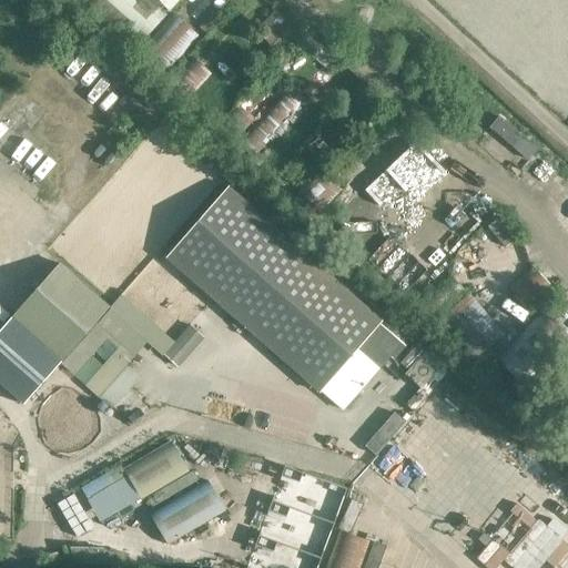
[(181,0),(80,0),(133,51),(170,12),(181,0)]
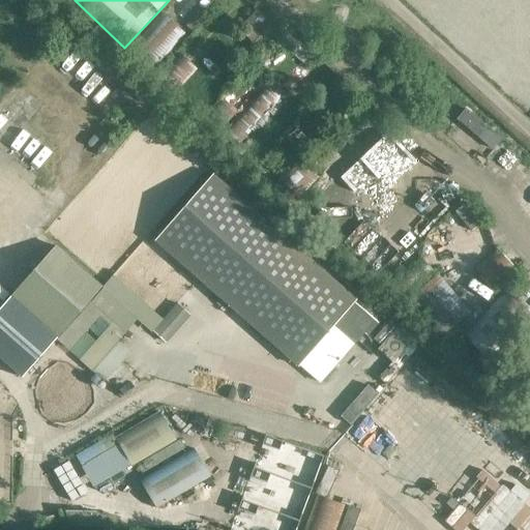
[(260,49),(281,25),(268,13),(265,18),(256,9),(238,30),(260,49)]
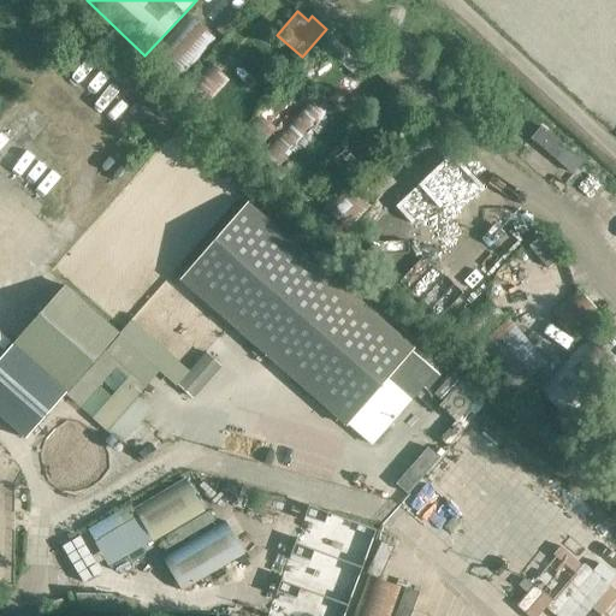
[(213,42),(184,13),(144,55),(173,83),(213,42)]
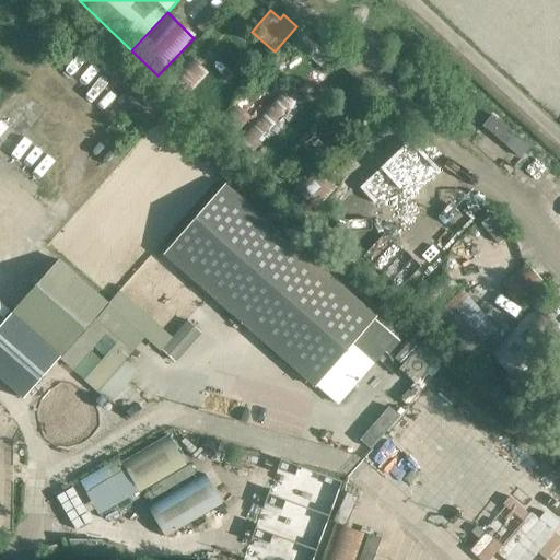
[(334,59),(299,30),(289,42),(325,71),(334,59)]
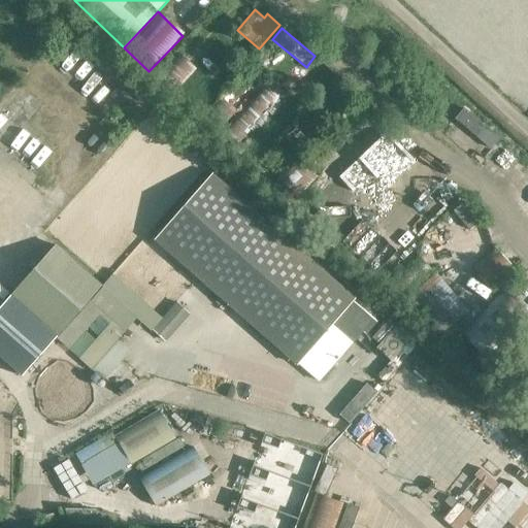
[(176,64),(168,58),(167,57),(163,61),(164,63),(154,75),(175,93),(195,71),(182,58),(176,64)]
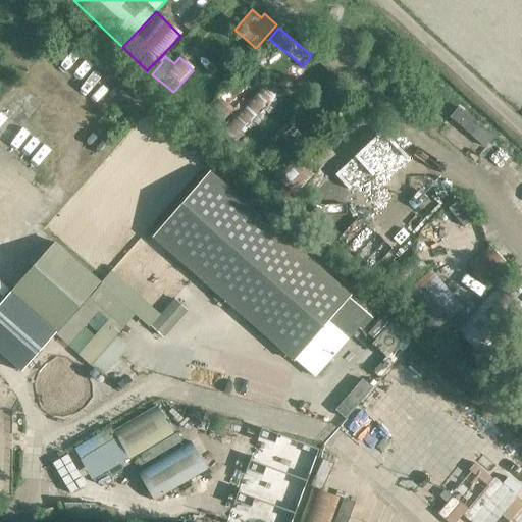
[(219,98),(199,119),(228,148),(281,93),(265,77),(233,111),(219,98)]
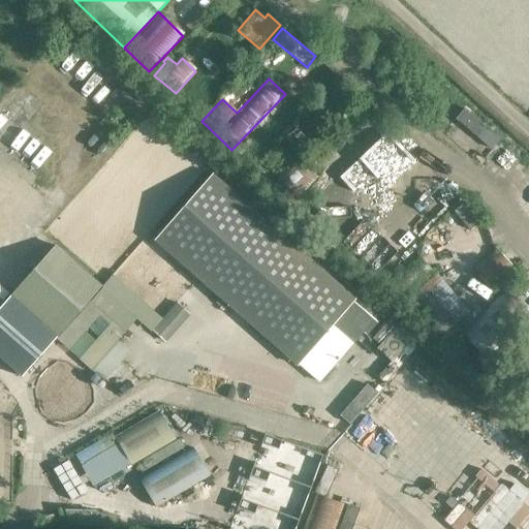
[(491,147),(500,136),(467,105),(458,115),(491,147)]
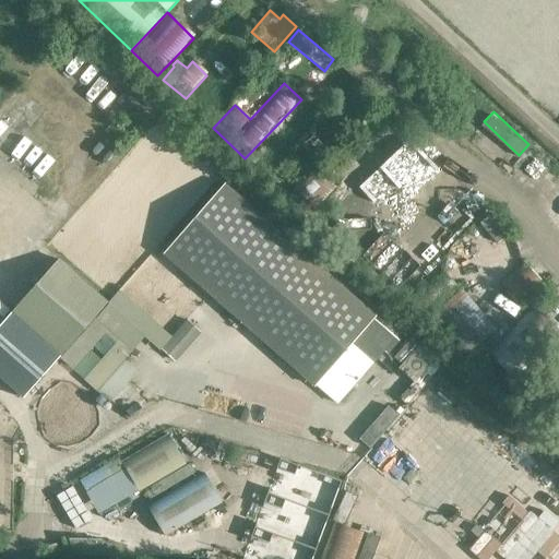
[(336,187),(313,164),(290,187),(316,210),(336,187)]
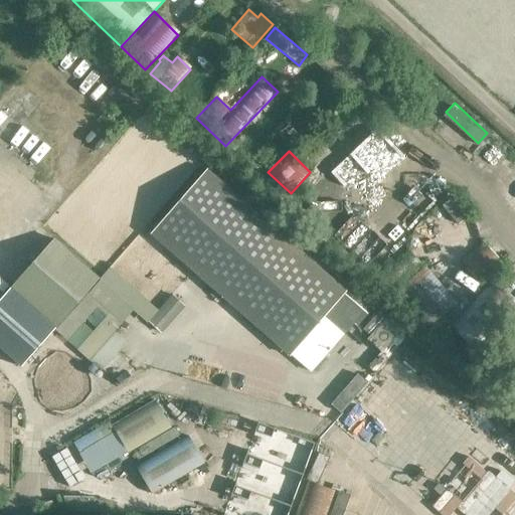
[(207,171),(150,235),(290,358),(324,319),(336,330),(357,306),(345,295),(346,294),(207,171)]
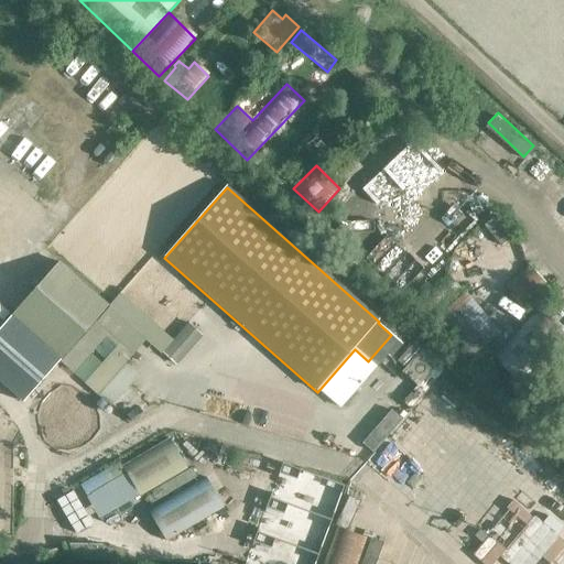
[(442,260),(479,219),(470,210),(433,250),(442,260)]
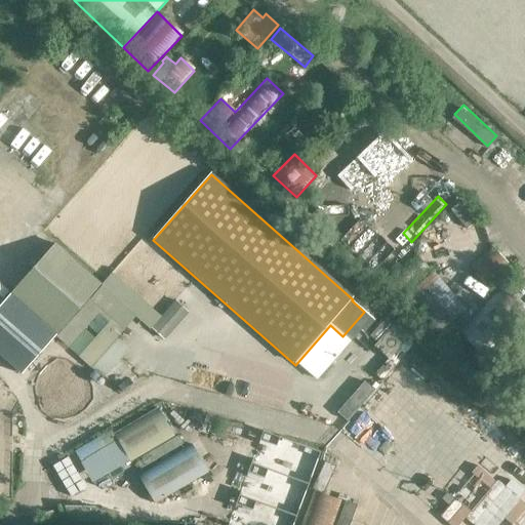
[(353,247),(376,258),(387,238),(363,227),(353,247)]
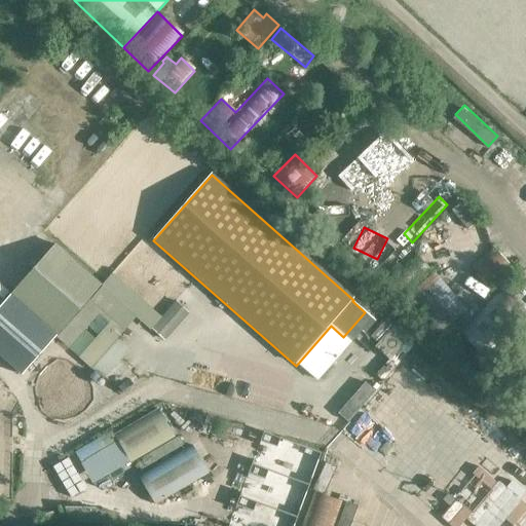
[(54,246),(11,295),(58,335),(55,338),(64,345),(97,308),(90,298),(102,286),(54,246)]
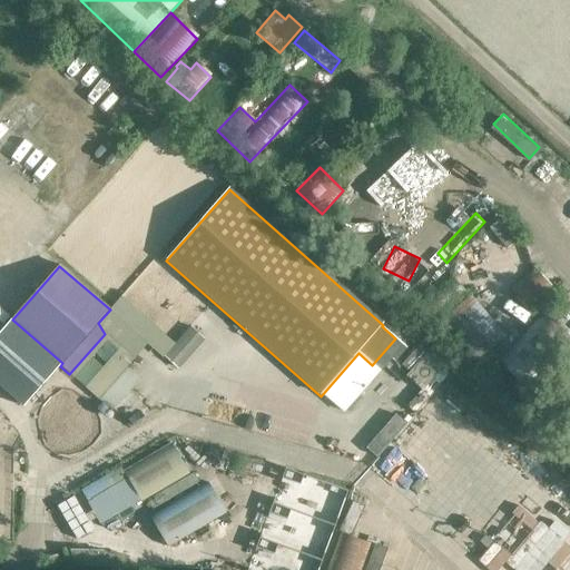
[(533,268),(511,291),(536,315),(558,292),(533,268)]
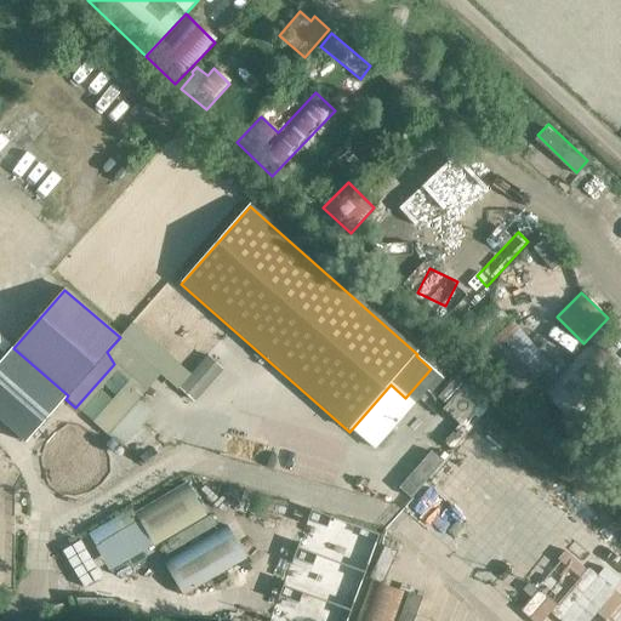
[(482,346),(508,320),(490,302),(463,329),(482,346)]
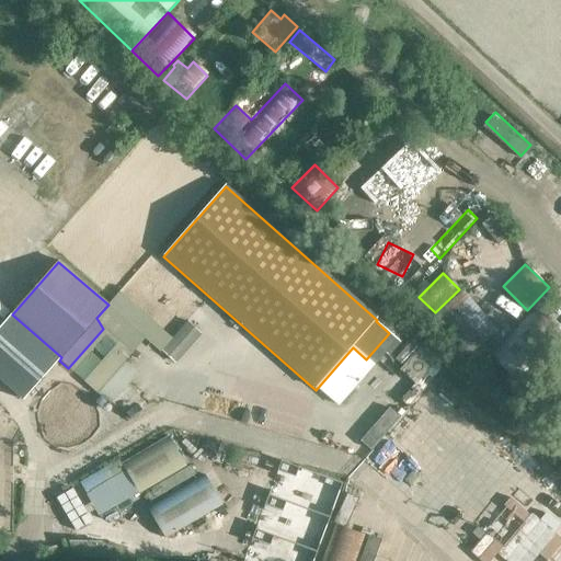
[(560,327),(539,307),(493,357),(525,386),(560,346),(560,327)]
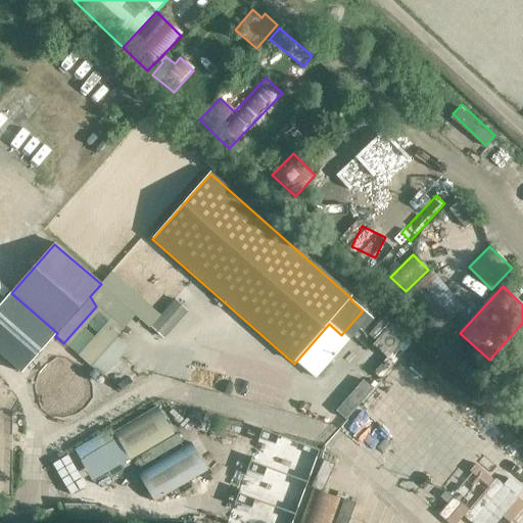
[(11,293),(0,305),(0,353),(22,374),(55,336),(57,333),(11,293)]
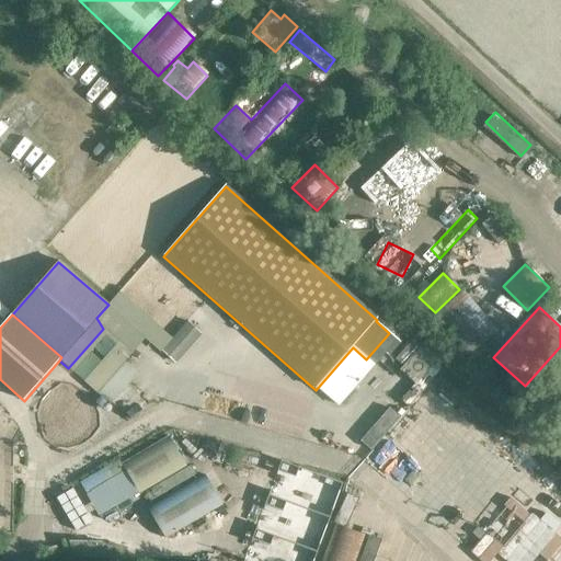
[(124,347),(89,387),(96,393),(133,354),(124,347)]
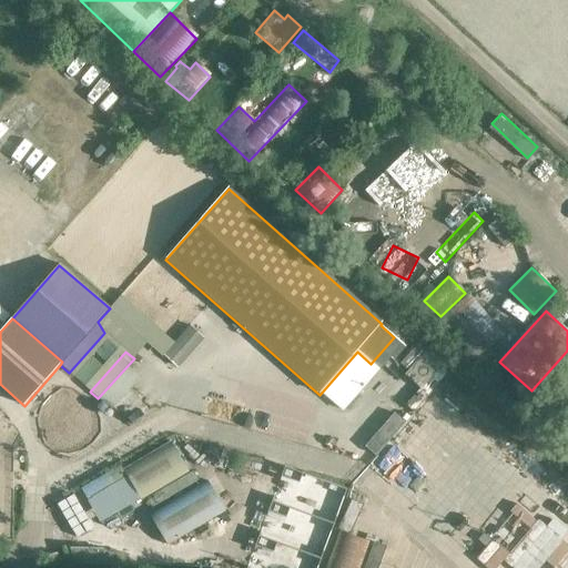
[(171,443),(128,465),(145,499),(189,474),(171,443)]
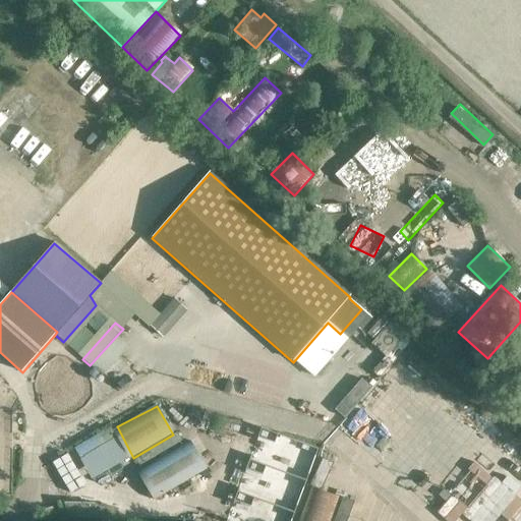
[(319,456),(322,446),(249,423),(241,448),(250,451),(228,520),(292,520),(305,480),(322,485),(330,459),(319,456)]
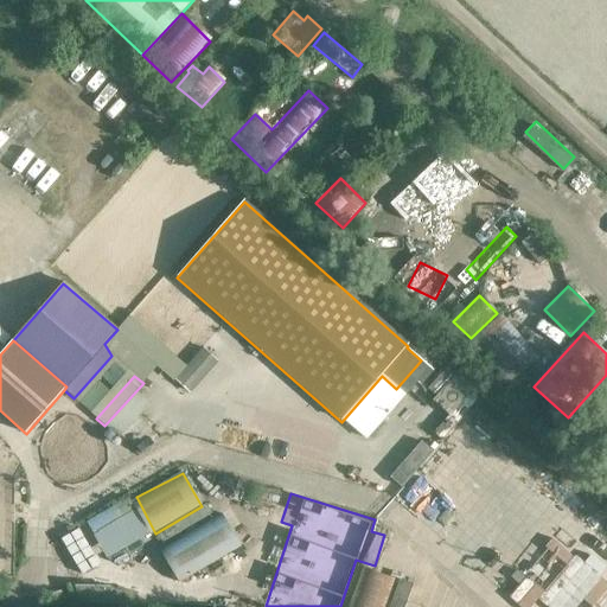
[(112,508),(89,518),(107,555),(152,532),(135,505),(112,508)]
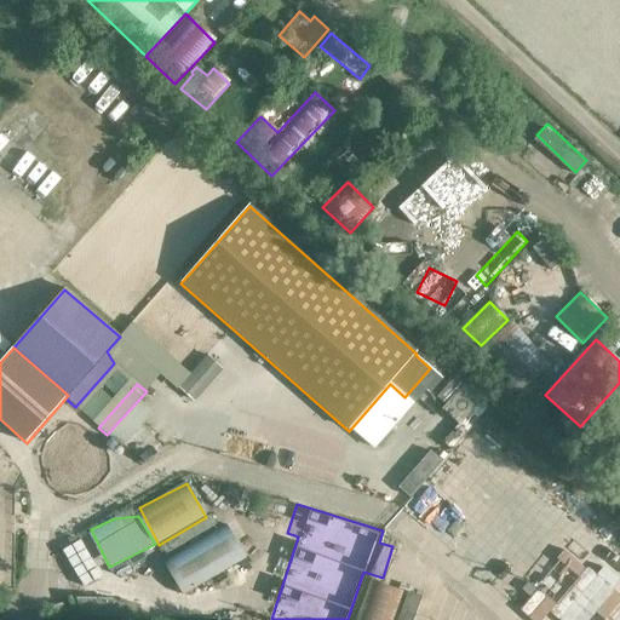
[(227,524),(164,562),(183,595),(246,557),(227,524)]
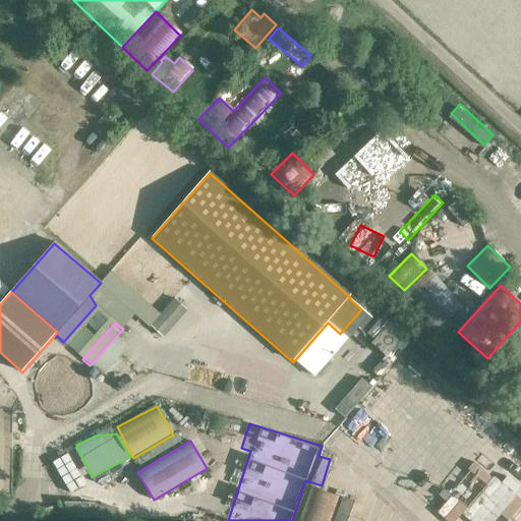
[(332,520),(341,498),(310,487),(298,520),(332,520)]
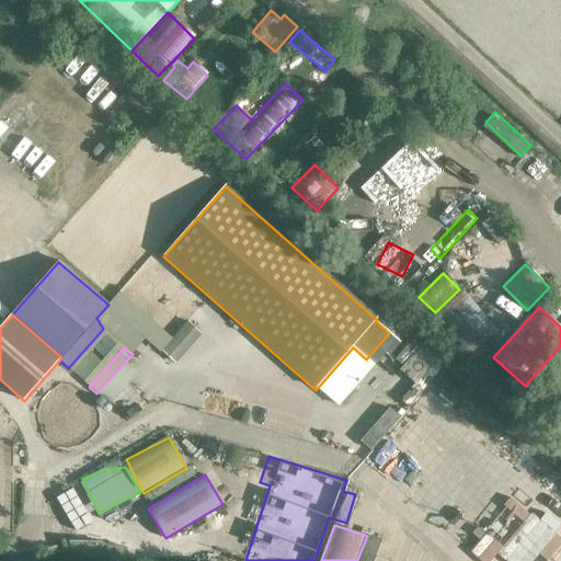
[(560,560),(560,557),(537,533),(508,560),(560,560)]
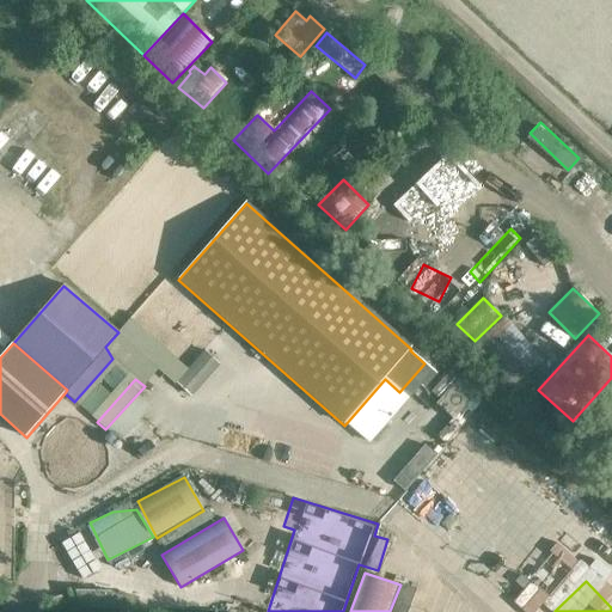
[(409,611),(415,586),(402,583),(396,609),(409,611)]
